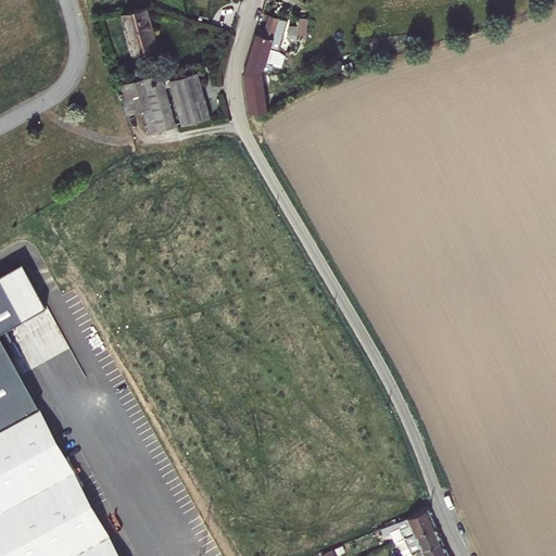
[(144,8),(121,14),(126,29),(123,30),(129,53),(133,54),(152,49),(148,34),(151,33),(144,8)]
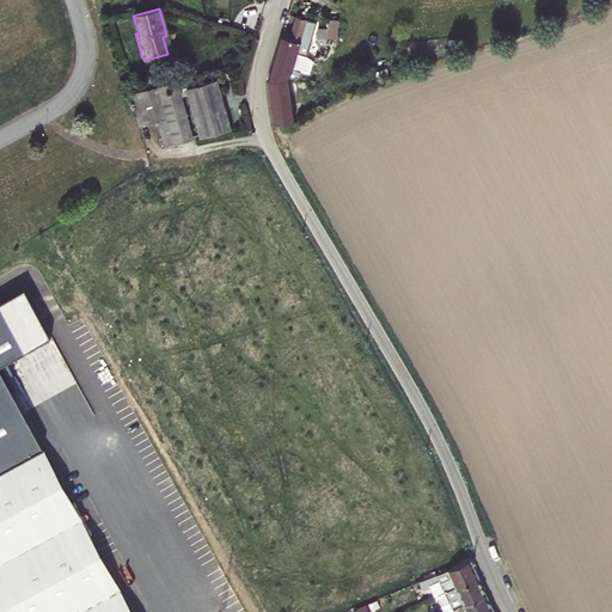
[(297,16),(289,37),(310,43),(317,22),(297,16)]
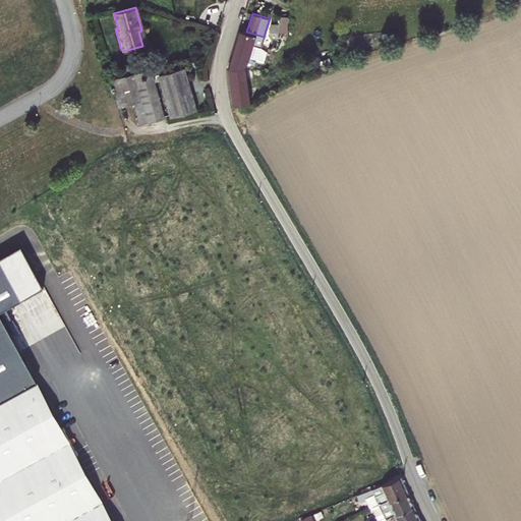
[(287,31),(288,14),(279,14),(279,31),(287,31)]
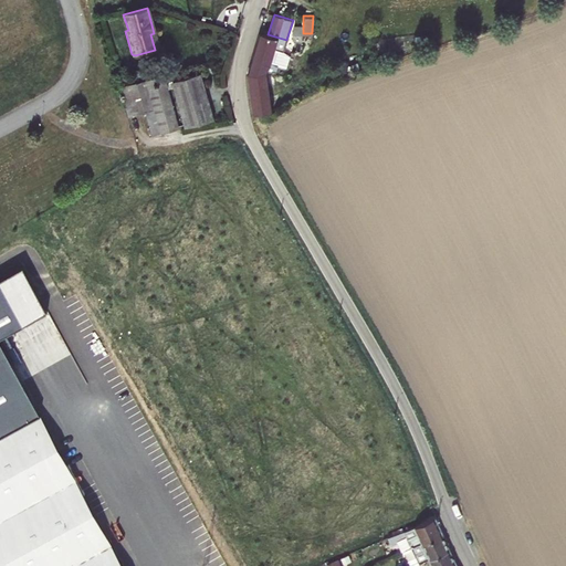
[(302,33),(302,23),(293,23),(294,33),(302,33)]
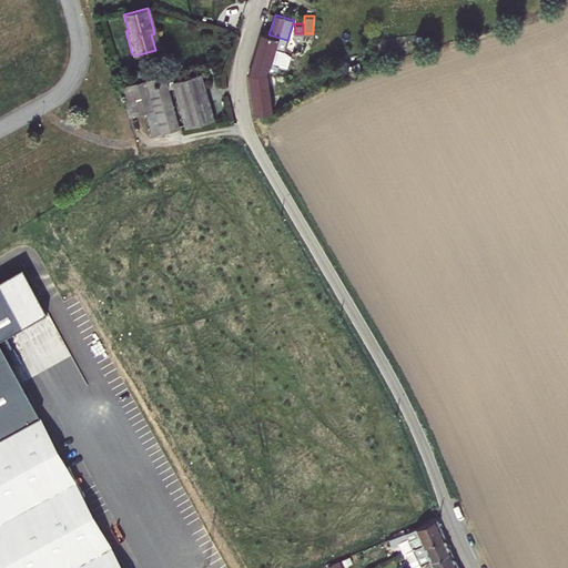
[(255,113),(273,110),(267,71),(275,70),(276,64),(271,62),(274,49),(284,51),(287,40),(269,34),(262,33),(250,72),(255,113)]
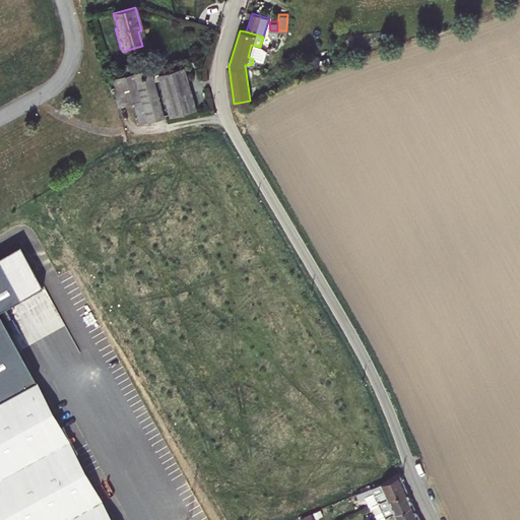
[(248,57),(253,59),(263,63),(266,51),(260,47),(251,45),(248,57)]
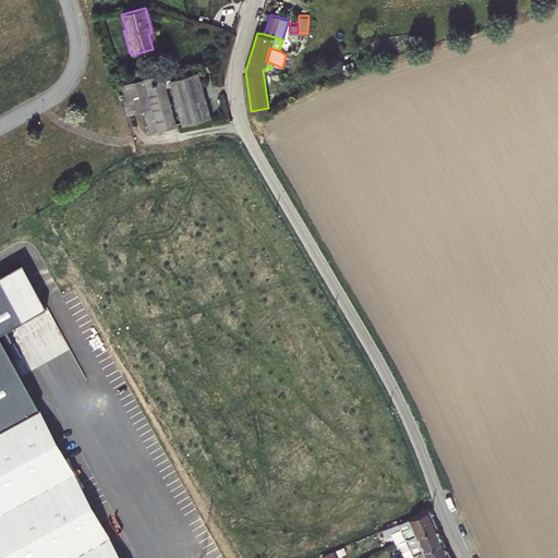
[(351,62),(340,67),(343,75),(354,72),(351,62)]
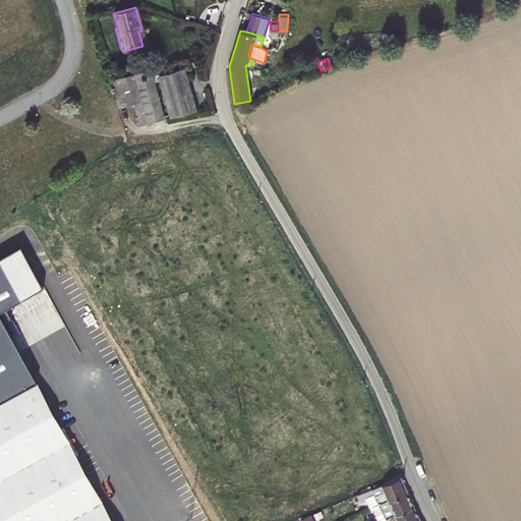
[(184,67),(158,74),(169,116),(196,109),(184,67)]
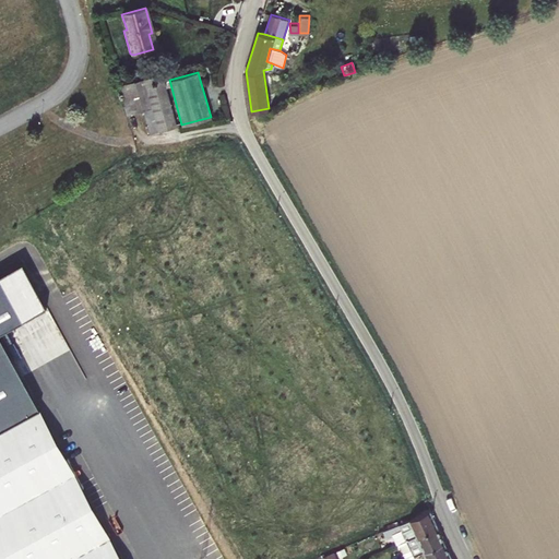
[(118,86),(126,115),(142,110),(149,134),(175,127),(161,74),(118,86)]
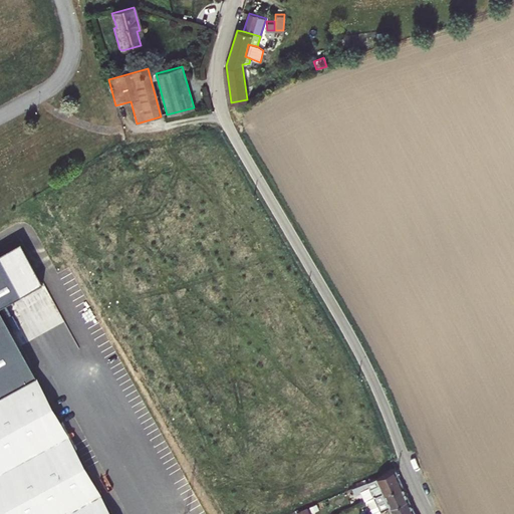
[(0,258),(0,513),(110,513),(0,312),(0,304),(19,294),(0,258)]
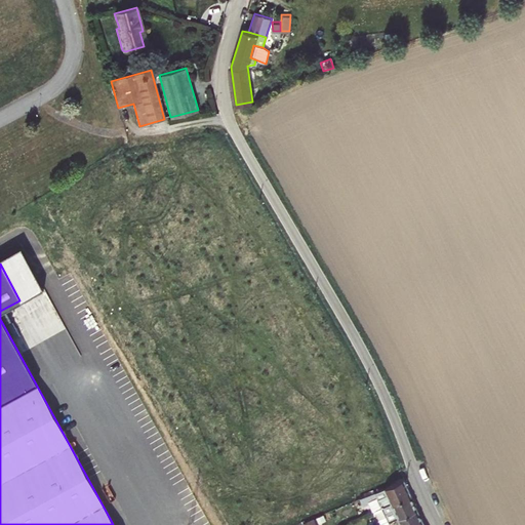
[(409,495),(402,481),(361,497),(363,502),(375,497),(380,507),(390,502),(391,503),(409,495)]
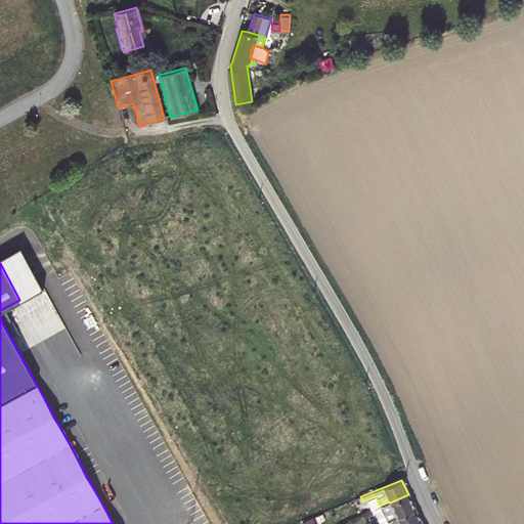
[(389,501),(380,506),(359,515),(362,520),(377,514),(382,523),(396,517),(396,518),(416,509),(408,494),(390,503),(389,501)]
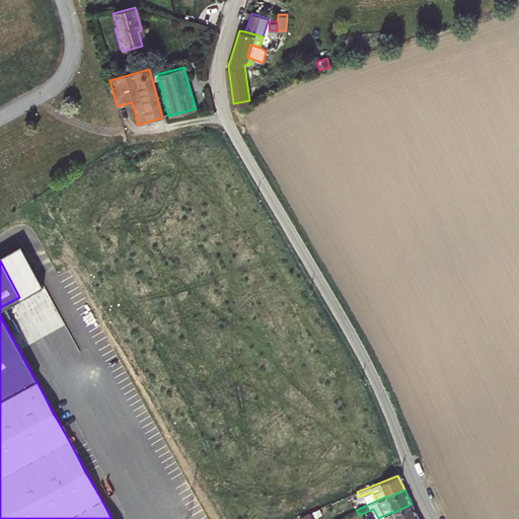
[(378,518),(417,518),(418,518),(412,504),(392,513),(392,512),(378,518)]
